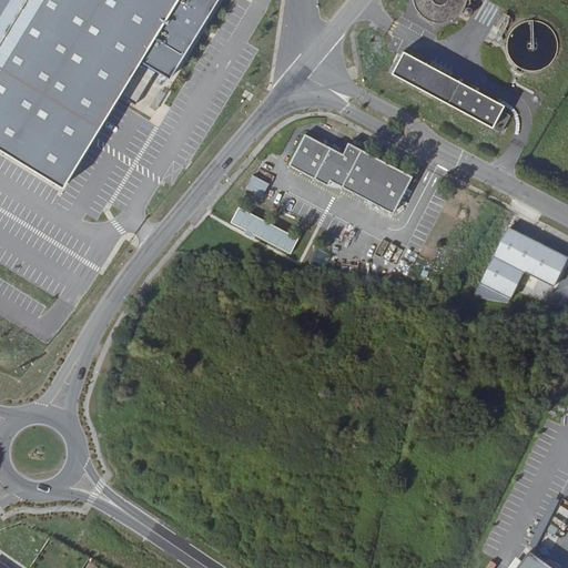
[(217,0),(0,0),(0,145),(63,184),(140,59),(170,78),(217,0)]
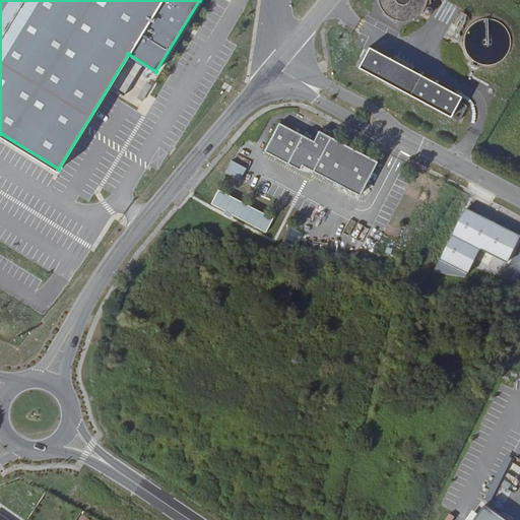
[(463,96),(370,46),(359,67),(452,118),(463,96)]
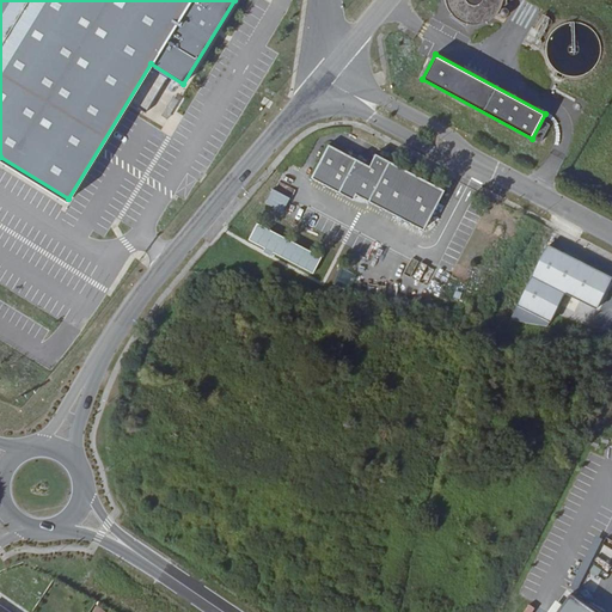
[(311,182),(344,200),(348,195),(355,199),(423,233),(445,194),(375,158),(369,170),(329,148),(311,182)]
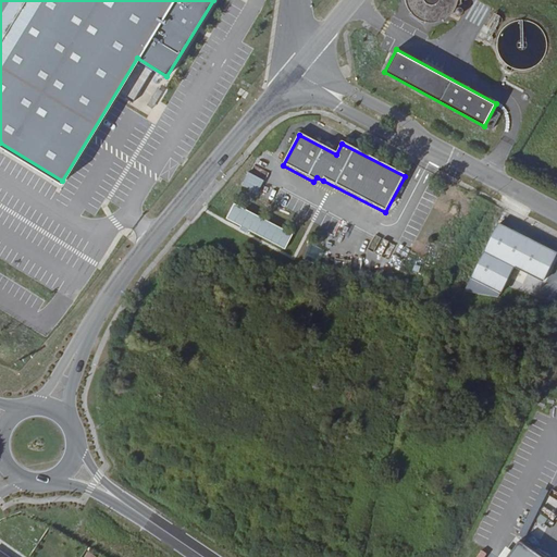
[(249,172),(243,185),(258,193),(264,181),(249,172)]
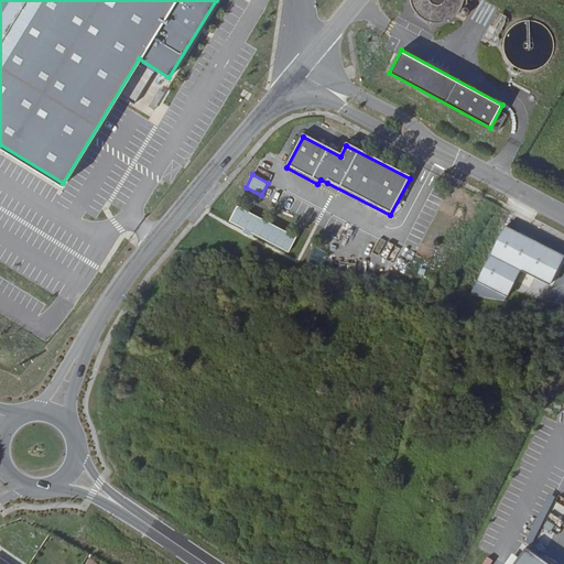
[(297,238),(238,205),(230,220),(289,253),(297,238)]
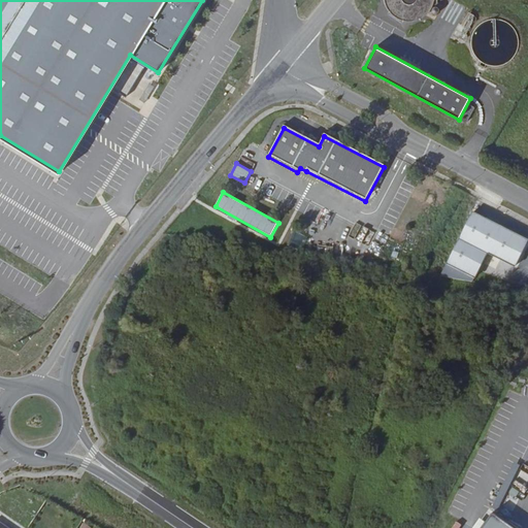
[(527,243),(473,216),(461,237),(448,264),(474,278),(488,255),(515,269),(527,243)]
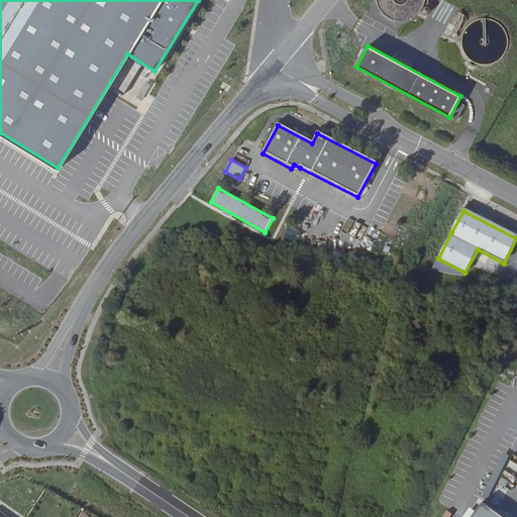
[(350,219),(343,233),(354,238),(363,224),(350,219)]
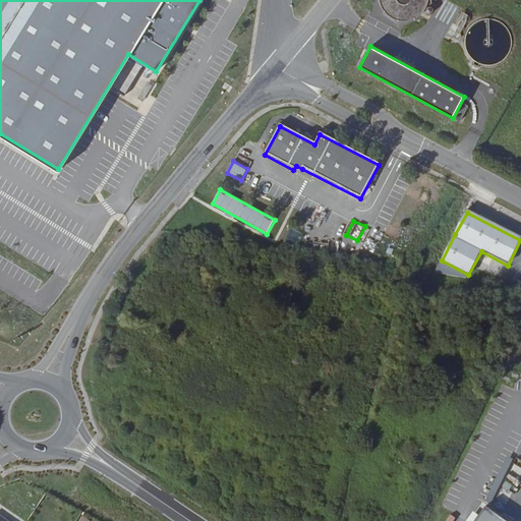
[(290,228),(285,238),(296,243),(301,233),(290,228)]
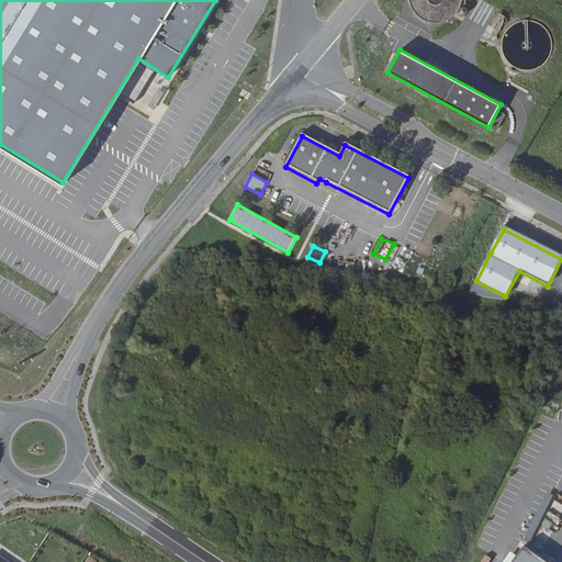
[(468,294),(504,300),(505,296),(476,281),(468,294)]
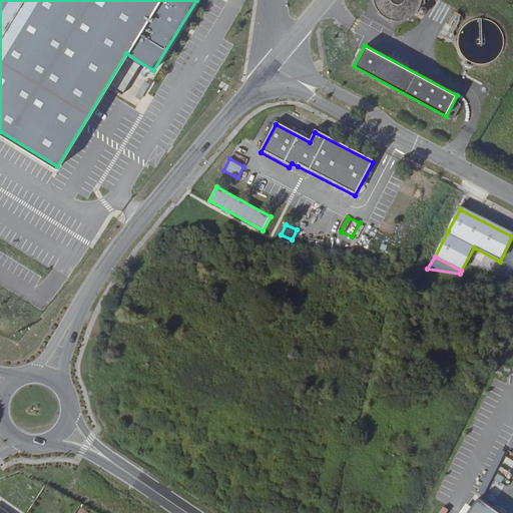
[(502,512),(472,495),(461,512),(502,512)]
